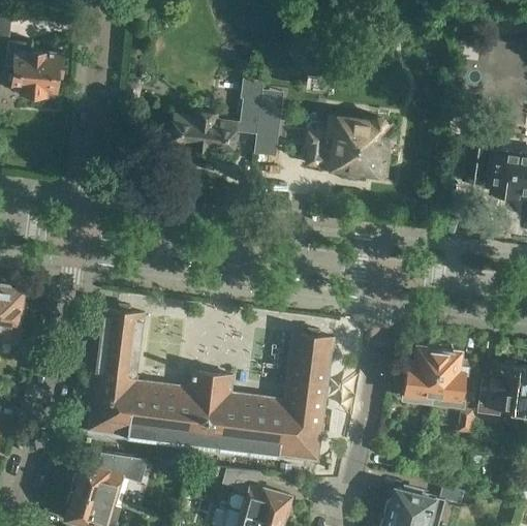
[(0,14),(0,41),(9,42),(8,59),(16,60),(13,90),(14,90),(23,91),(22,94),(49,96),(49,93),(58,93),(59,76),(63,78),(65,54),(32,52),(34,42),(11,39),(13,17),(0,14)]
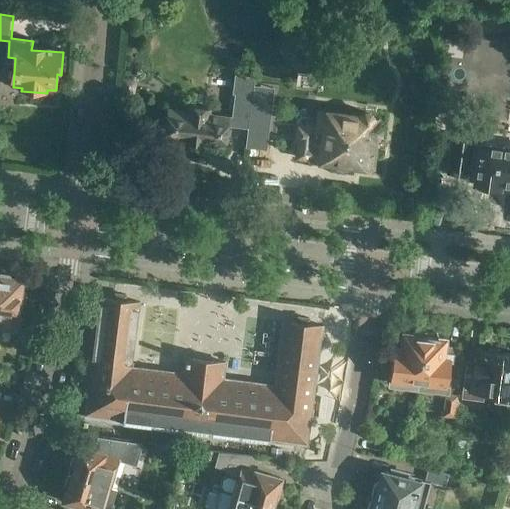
[(226,148),(229,127),(250,130),(256,87),(256,81),(241,79),(239,89),(239,88),(235,120),(211,117),(212,109),(191,106),(190,114),(169,111),(165,140),(190,143),(189,148),(200,150),(201,145),(226,148)]
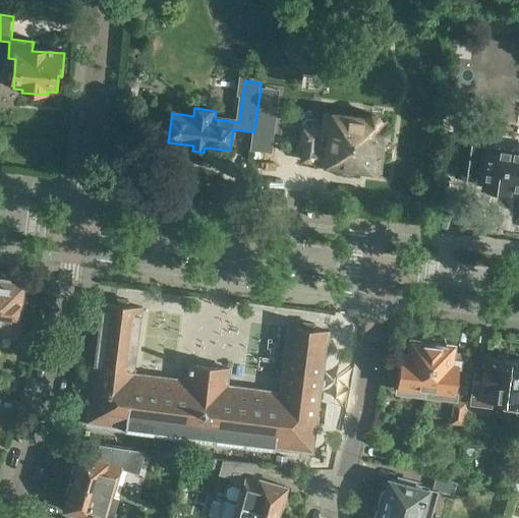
[(254,132),(253,139),(274,142),(281,92),(261,89),(254,132)]
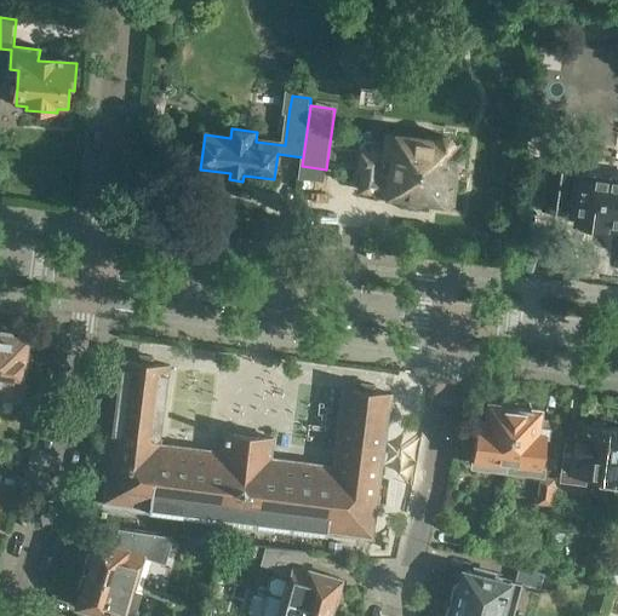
[(387,156),(365,153),(361,173),(364,173),(361,193),(378,195),(378,191),(381,193),(381,197),(406,200),(406,205),(427,208),(427,202),(452,206),(459,144),(389,136),(387,156)]
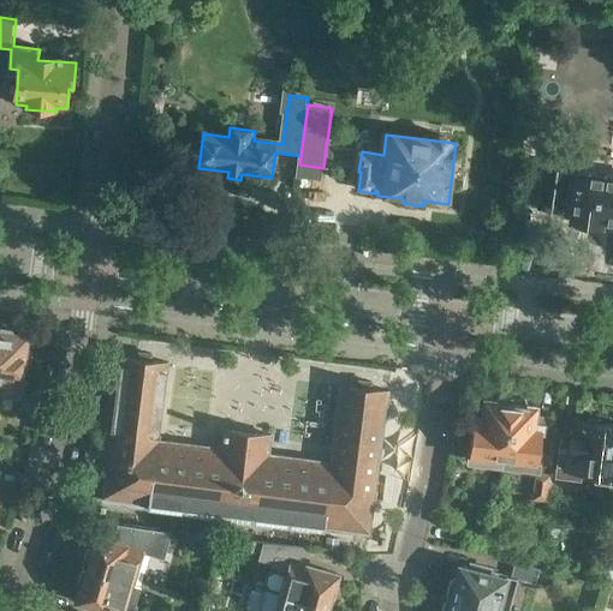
[(612,179),(546,169),(539,210),(564,214),(564,210),(571,211),(570,225),(612,231),(612,179)]
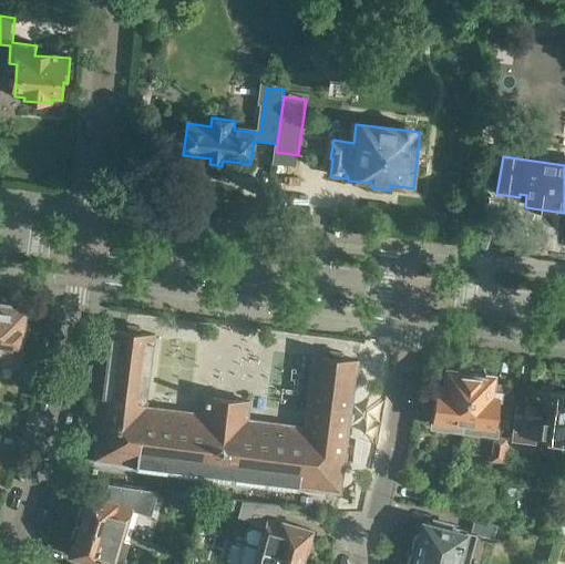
[(0,308),(0,365),(19,368),(23,338),(27,339),(29,326),(24,325),(27,313),(0,308)]
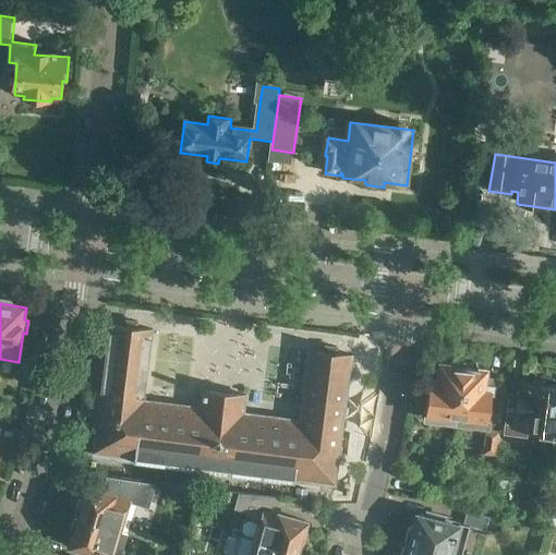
[(110,327),(93,459),(293,485),(294,483),(336,489),(352,359),(311,353),(301,424),(244,417),(246,398),(225,396),(204,393),(202,411),(144,403),(154,333),(110,327)]
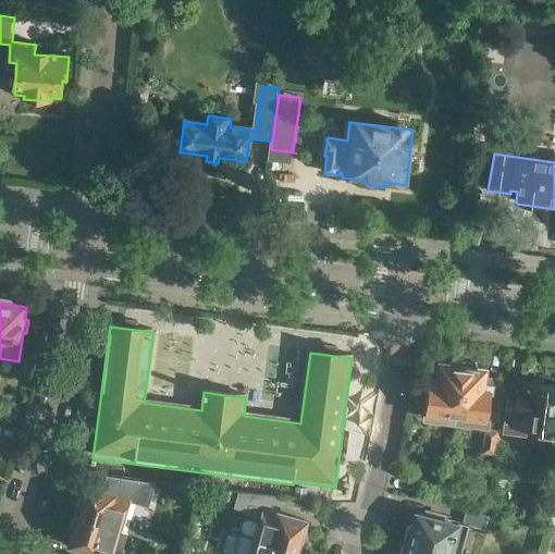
[(465,367),(441,364),(440,373),(432,372),(426,418),(457,422),(465,367)]
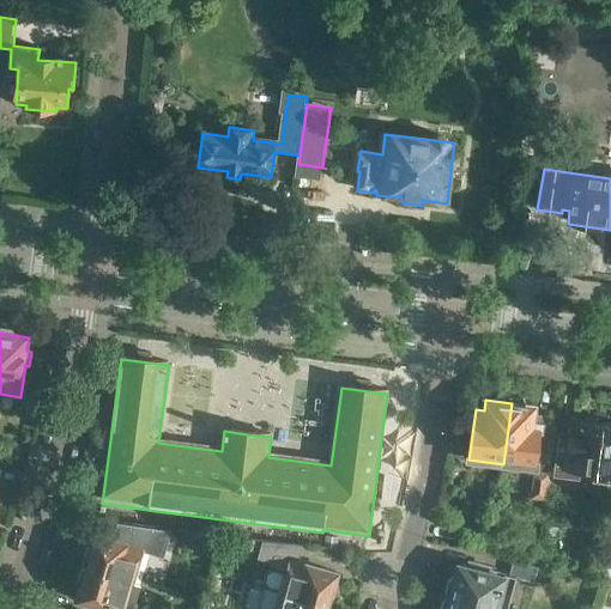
[(537,407),(512,403),(503,464),(537,469),(544,419),(536,418),(537,407)]
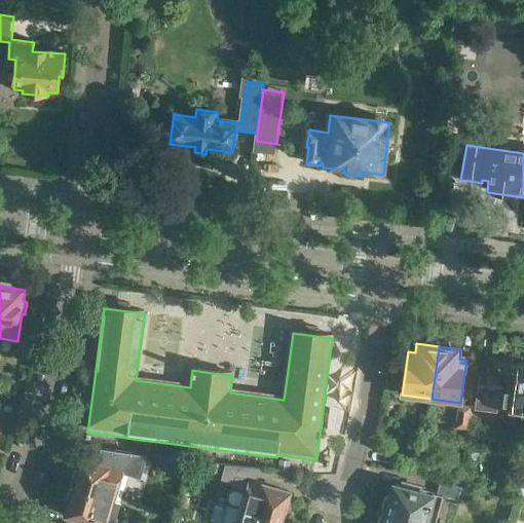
[(481,378),(478,405),(523,411),(523,366),(495,362),(494,370),(490,369),(489,379),(481,378)]
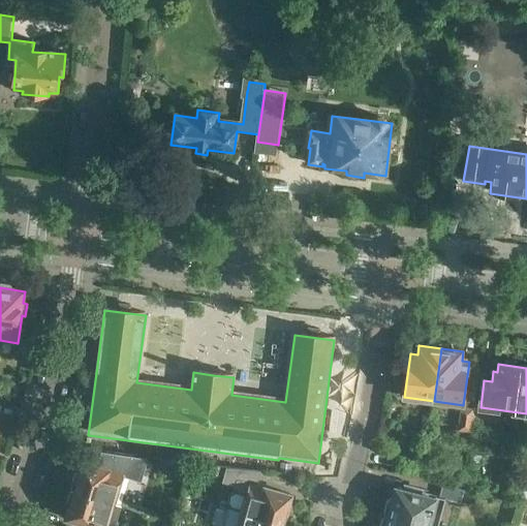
[(0,385),(0,398),(8,399),(9,388),(0,385)]
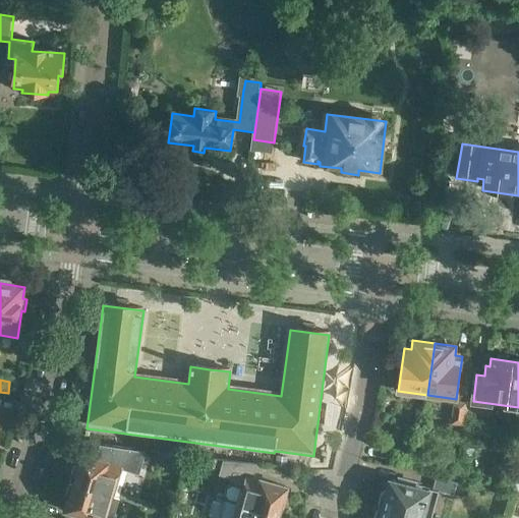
[(456,403),(453,428),(465,429),(468,404),(456,403)]
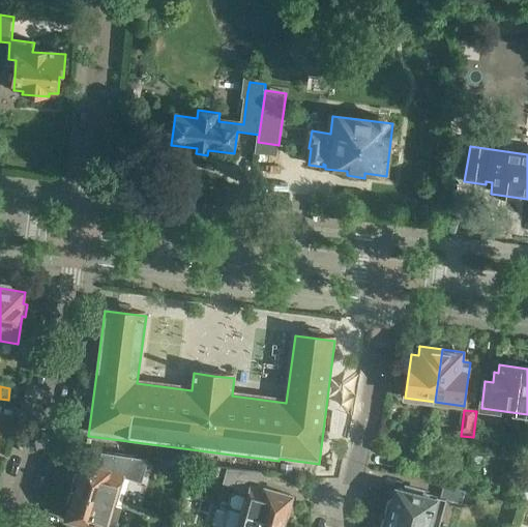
[(84,465),(76,493),(122,506),(127,490),(128,490),(130,479),(142,482),(149,461),(106,455),(101,470),(84,465)]
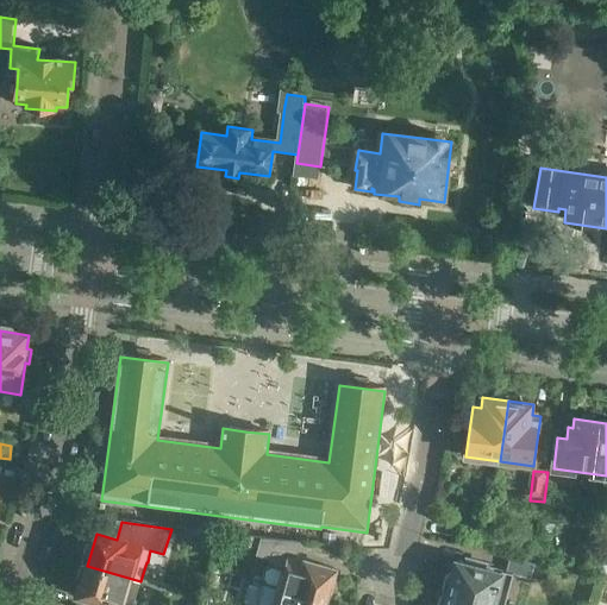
[(301,544),(263,540),(257,558),(273,562),(270,568),(266,571),(263,579),(266,584),(264,586),(277,590),(325,603),(335,571),(298,560),(301,544)]
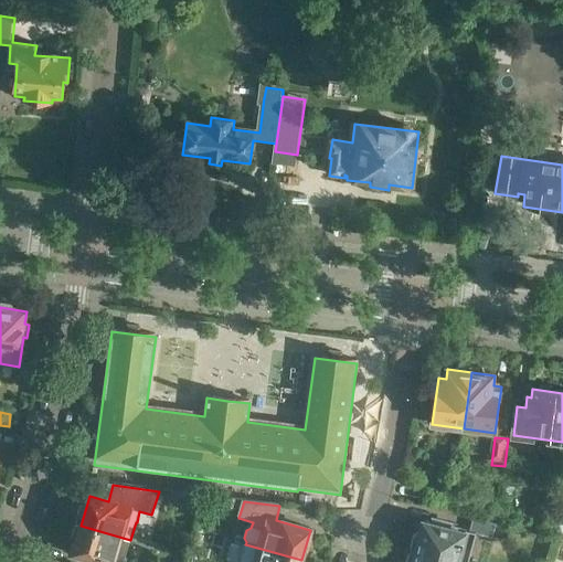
[(415,538),(412,552),(446,561),(469,561),(477,536),(494,540),(494,538),(503,541),(507,529),(474,520),(470,533),(454,529),(454,528),(433,522),(433,523),(423,521),(420,536),(415,538)]
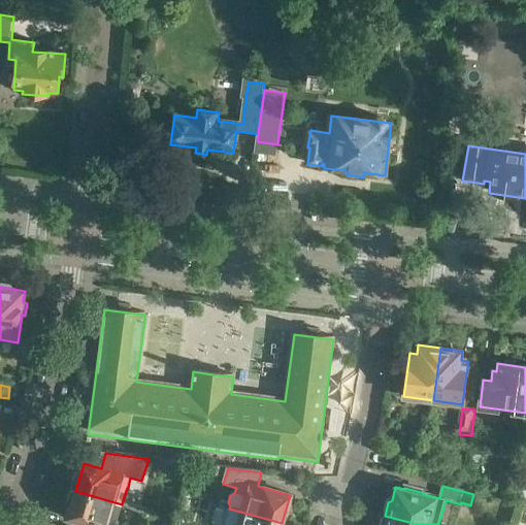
[(122,504),(75,491),(67,518),(89,524),(118,524),(119,523),(118,522),(123,504),(122,504)]
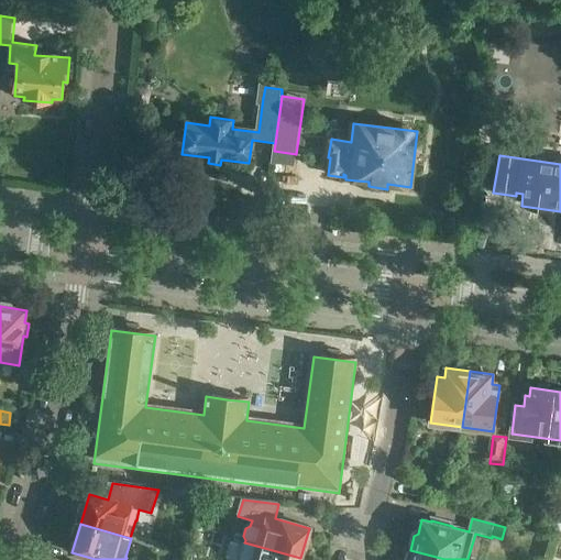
[(300,559),(300,558),(256,546),(253,559),(300,559)]
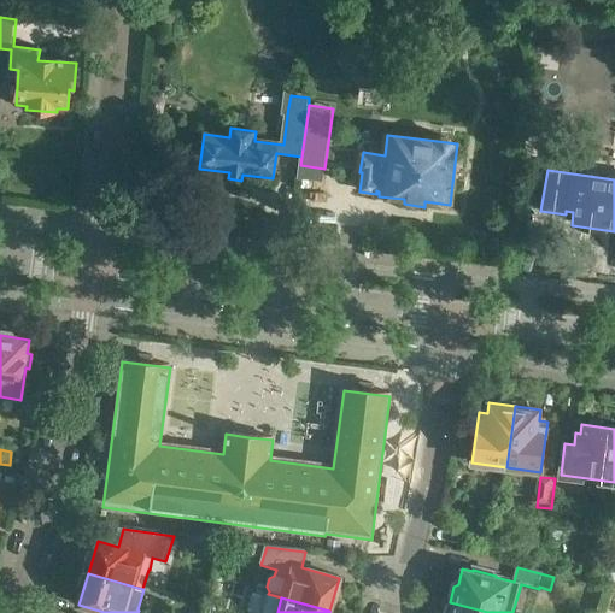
[(487,612),(450,602),(447,612),(487,612)]
